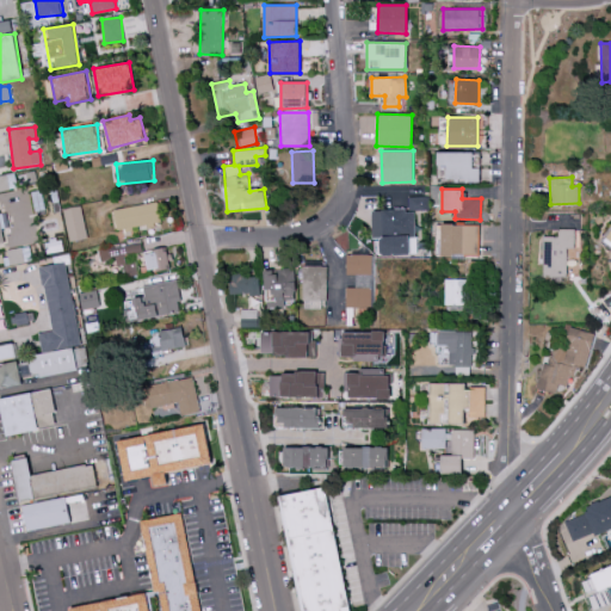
[(427,196),(408,197),(408,211),(427,210),(427,196)]
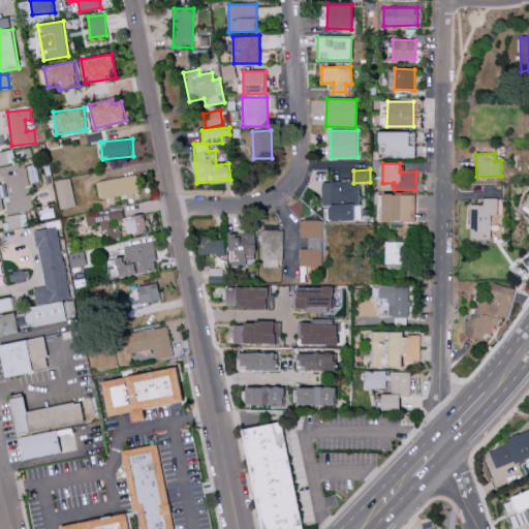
[(100,198),(139,194),(137,176),(98,180),(100,198)]
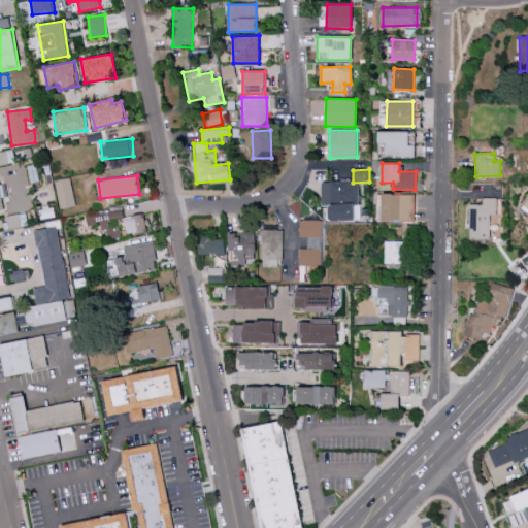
[(75,205),(69,177),(55,182),(60,208),(75,205)]
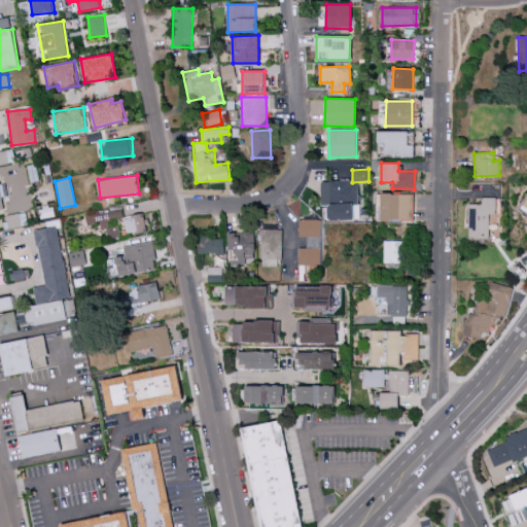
[(357,181),(321,181),(321,206),(327,206),(328,220),(353,220),(353,205),(357,204),(357,181)]
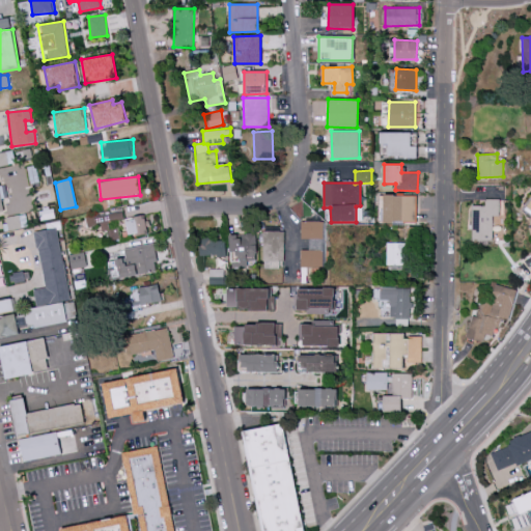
[(417,196),(384,195),(383,222),(416,222),(417,196)]
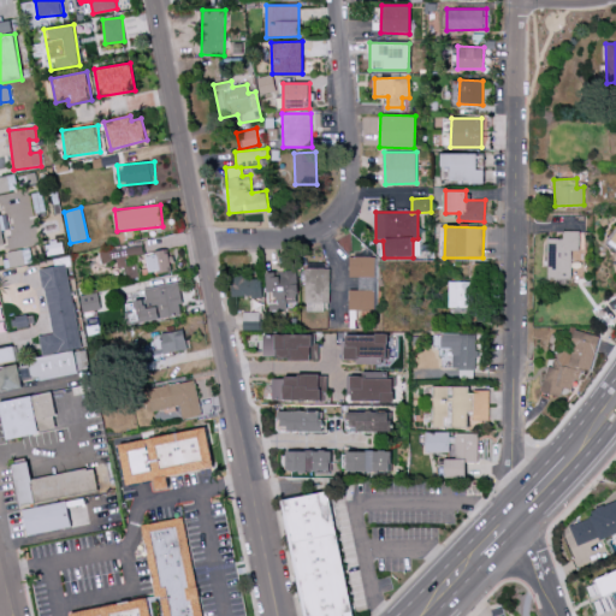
[(548,238),(546,279),(572,280),(572,250),(579,250),(579,231),(563,231),(563,238),(548,238)]
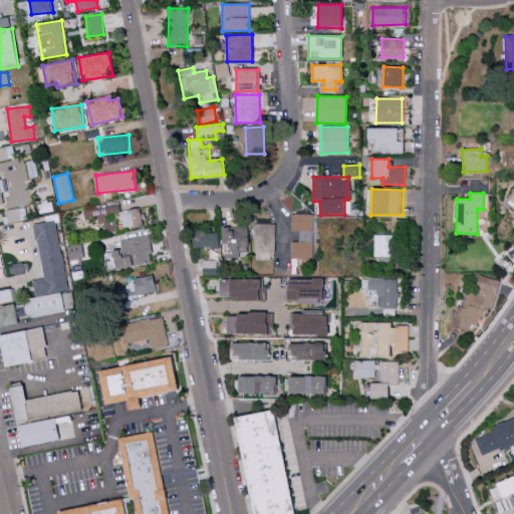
[(124,229),(143,225),(140,208),(120,211),(124,229)]
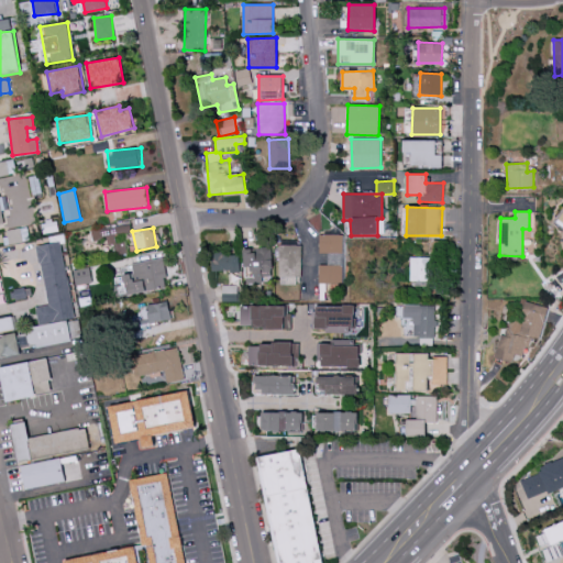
[(342,253),(342,234),(320,234),(319,253),(342,253)]
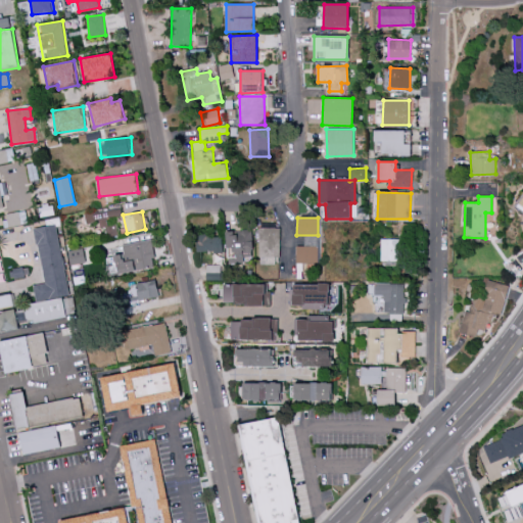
[(56,225),(35,228),(44,283),(33,285),(35,300),(68,294),(56,225)]
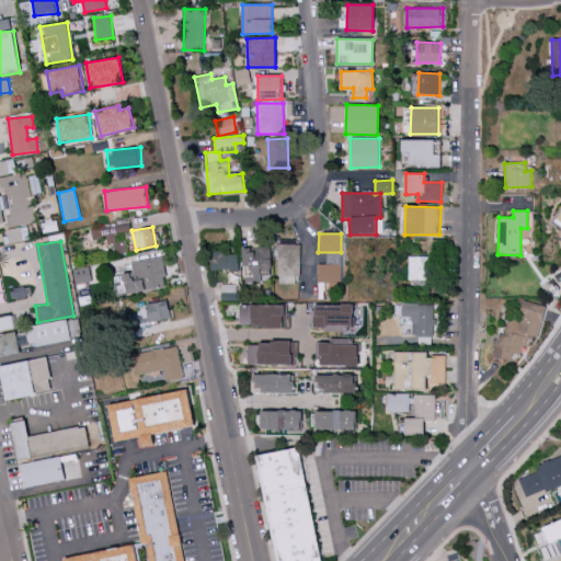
[(300,243),(278,243),(277,275),(300,276),(300,243)]
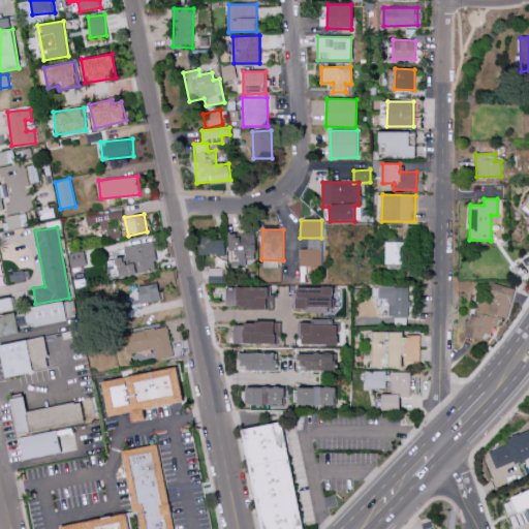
[(254,232),(229,234),(230,266),(255,265),(254,232)]
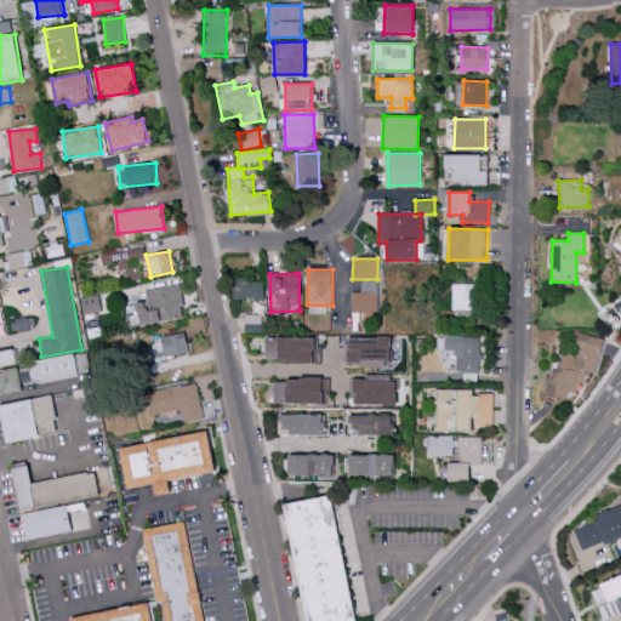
[(265,298),(263,279),(233,280),(234,300),(265,298)]
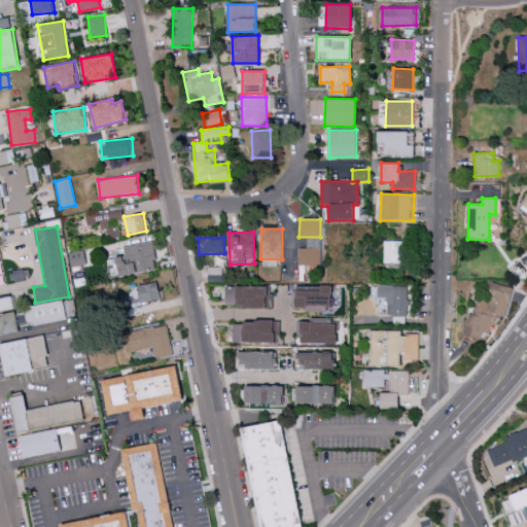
[(383,266),(405,267),(406,241),(384,241),(383,266)]
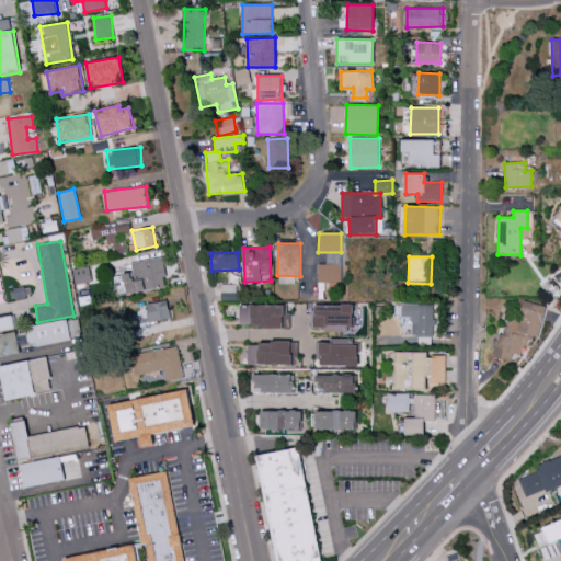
[(341,284),(341,264),(318,263),(317,283),(341,284)]
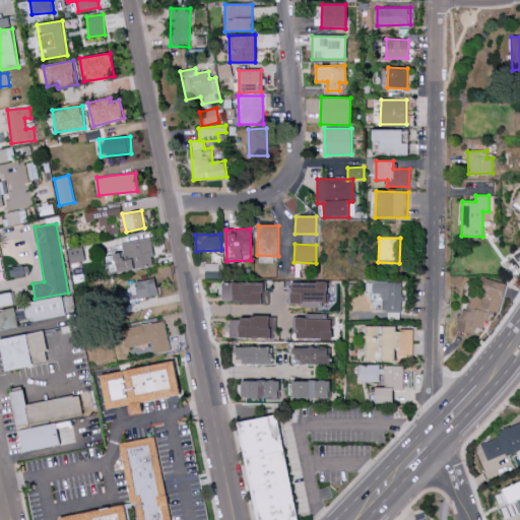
[(68,248),(69,263),(84,261),(82,247),(68,248)]
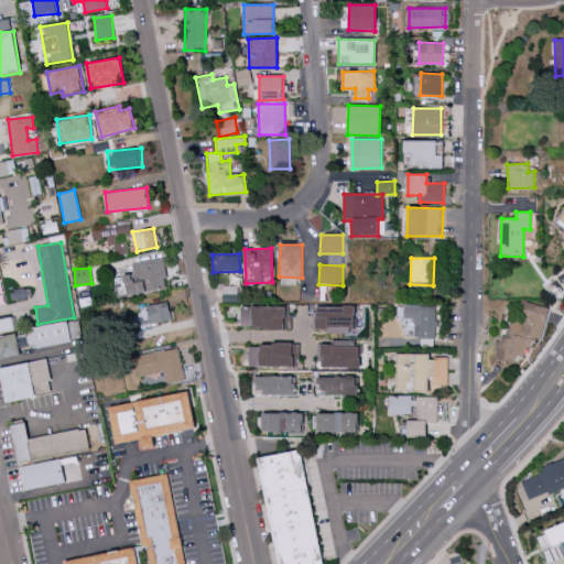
[(119,296),(145,292),(144,280),(132,282),(131,274),(117,277),(119,296)]
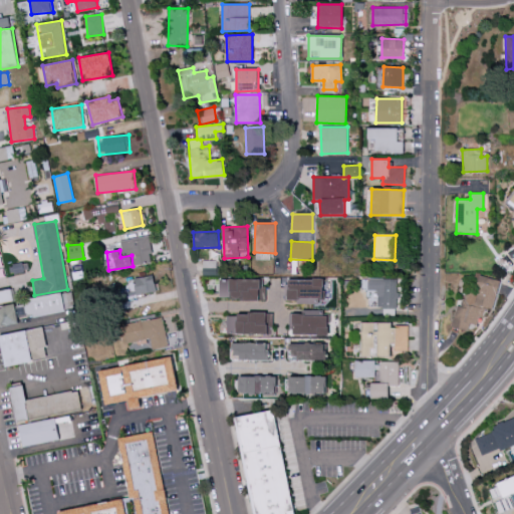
[(216,260),(203,260),(203,274),(216,274),(216,260)]
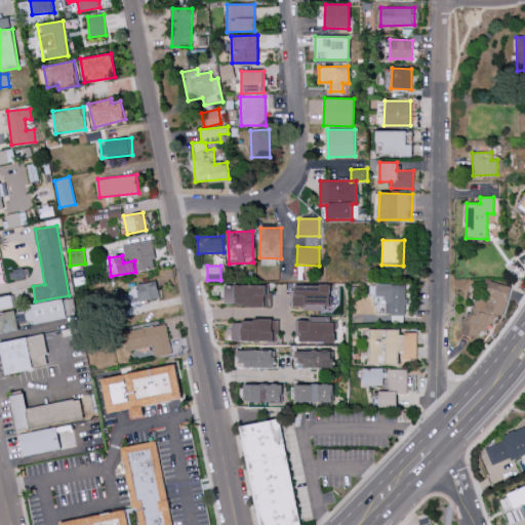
[(510,285),(486,280),(483,293),(472,291),(463,334),(478,337),(480,330),(489,332),(492,313),(503,315),(510,285)]
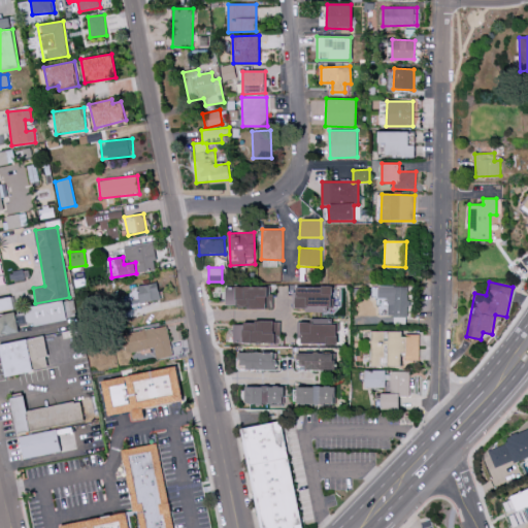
[(130,305),(160,301),(158,284),(128,288),(130,305)]
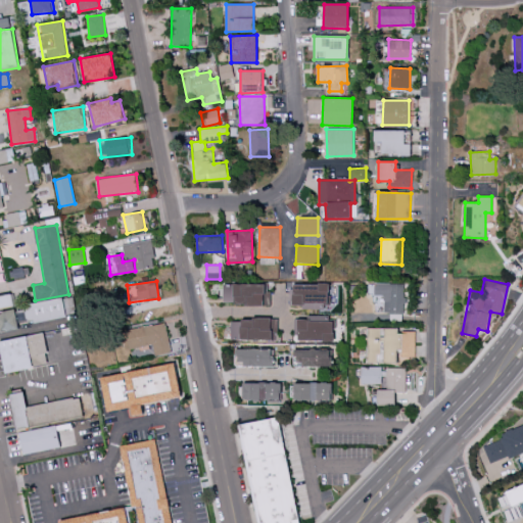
[(327,308),(328,284),(292,283),(291,307),(327,308)]
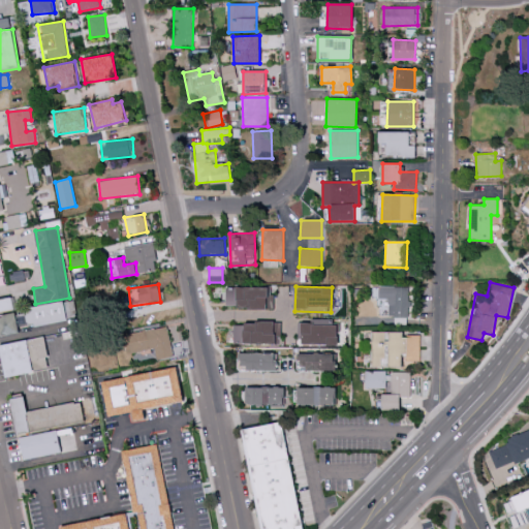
[(409,286),(378,286),(378,300),(389,300),(387,317),(408,317),(409,286)]
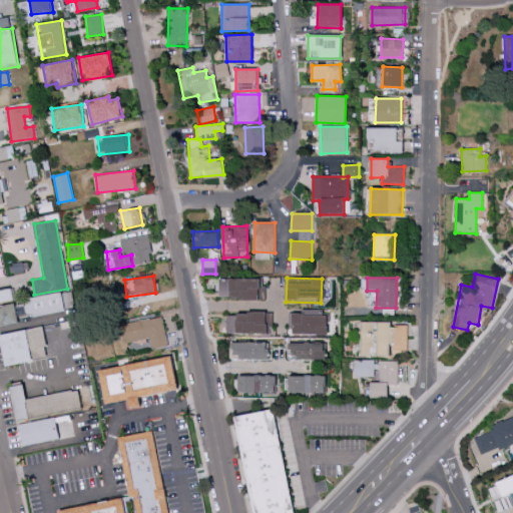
[(220,299),(264,299),(264,279),(219,279),(220,299)]
